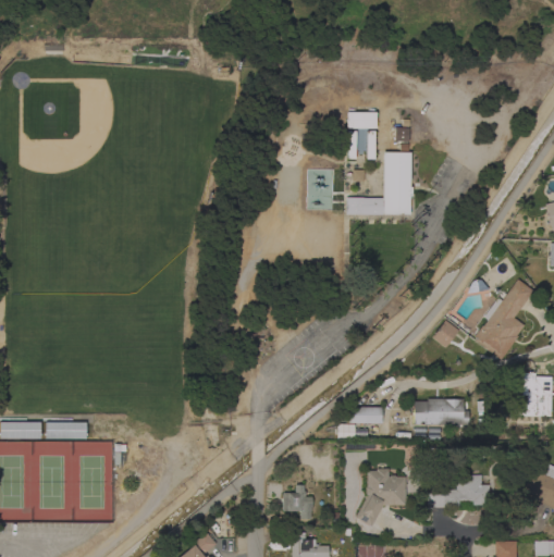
[(376,112),(376,128),(346,128),(346,112),(376,112)]
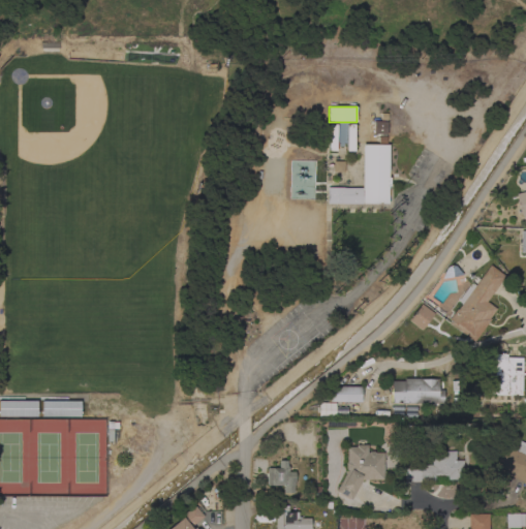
[(388,122),(388,134),(375,134),(375,121),(388,122)]
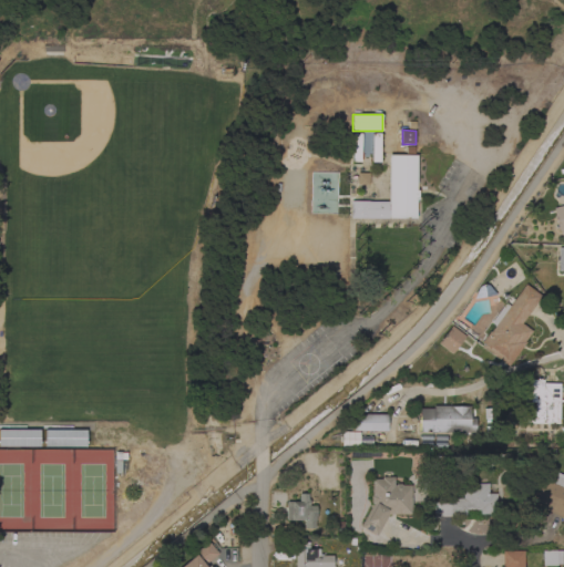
[(362,133),(361,162),(354,162),(354,133),(362,133)]
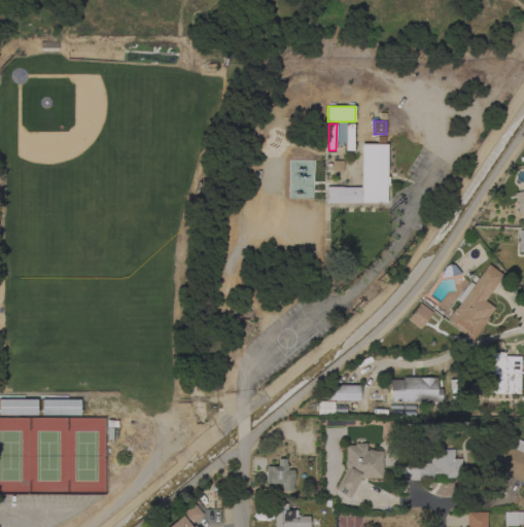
[(354,124),(354,150),(346,150),(347,124),(354,124)]
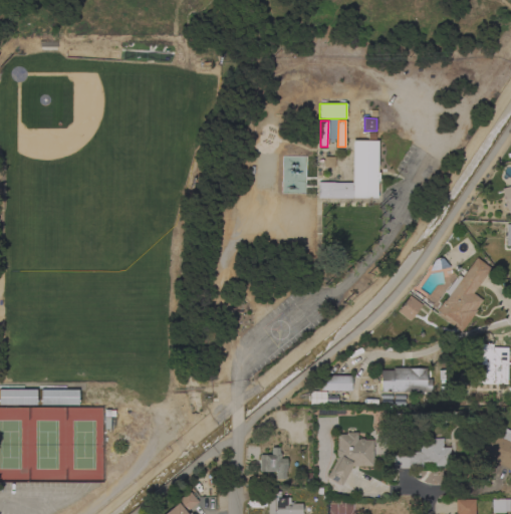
[(378,141),(377,198),(357,198),(352,198),(353,140),(378,141)]
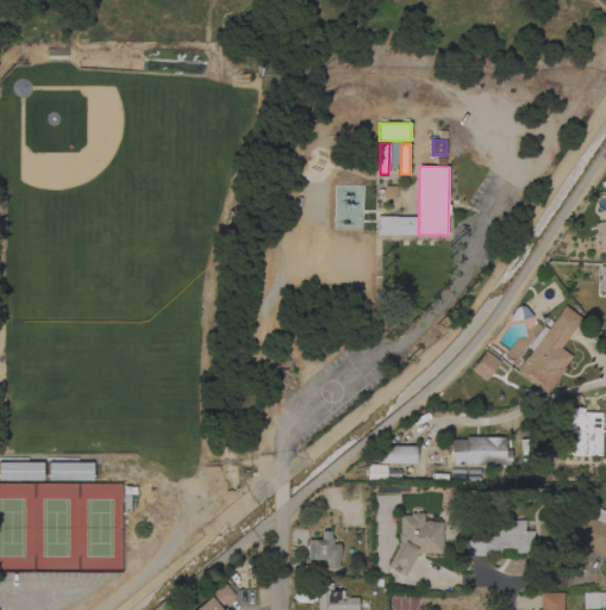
[(386,186),(398,186),(398,198),(385,198),(386,186)]
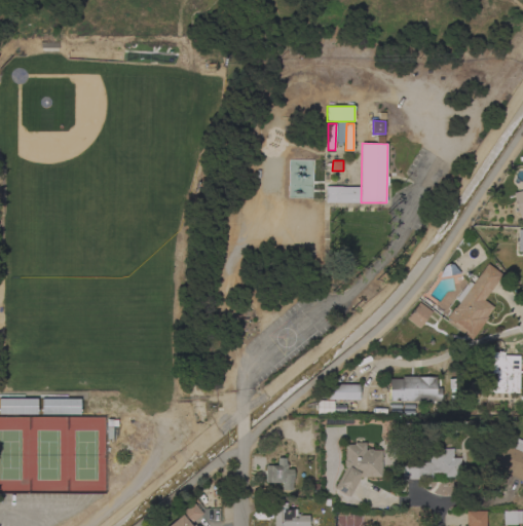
[(328,187),(357,187),(357,202),(328,202),(328,187)]
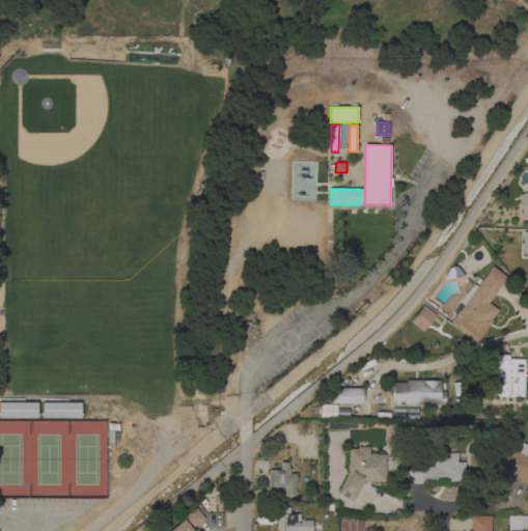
[(500,310),(494,319),(495,320),(478,343),(453,325),(454,323),(452,320),(461,310),(462,310),(466,305),(462,302),(475,283),(479,286),(495,266),(509,277),(491,303),(500,310)]
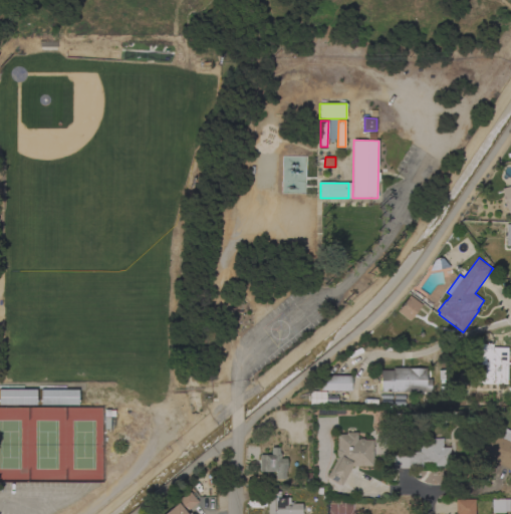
[(444,259),(450,268),(426,273),(434,261),(444,259)]
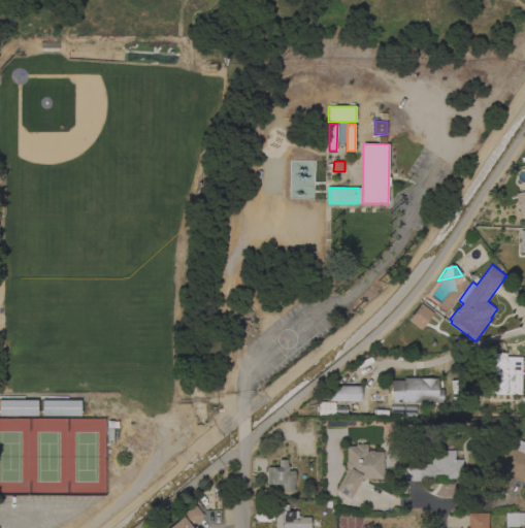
[(435,312),(423,329),(411,320),(423,303),(435,312)]
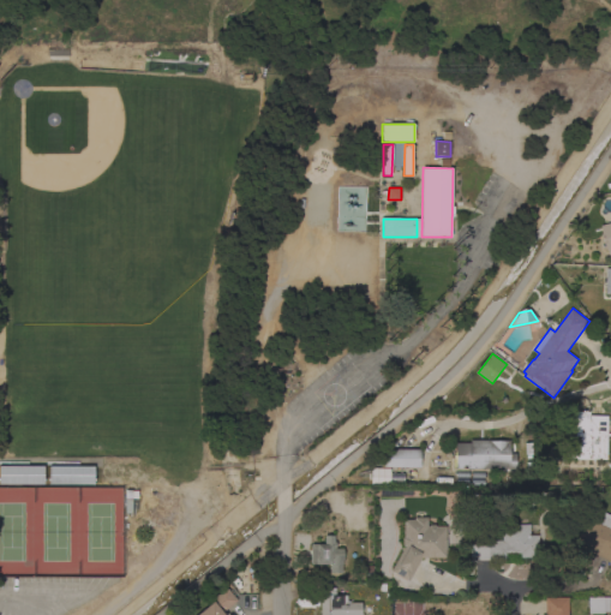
[(579,412),(585,412),(585,410),(588,411),(588,412),(592,412),(592,416),(610,416),(610,434),(610,436),(609,460),(573,459),(574,446),(583,446),(583,436),(577,436),(579,412)]
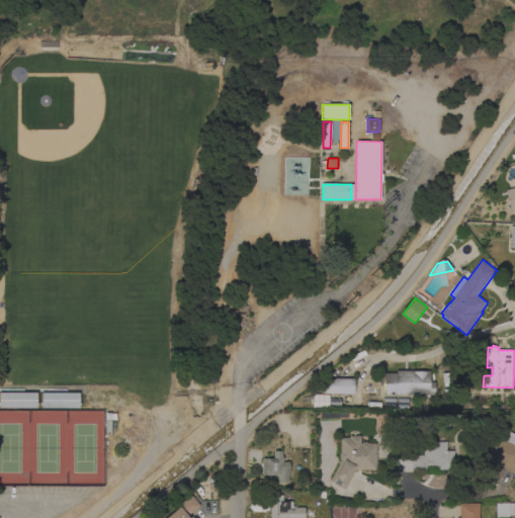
[(385,373),(398,373),(398,370),(414,370),(414,371),(432,371),(431,381),(437,381),(437,395),(385,395),(385,373)]
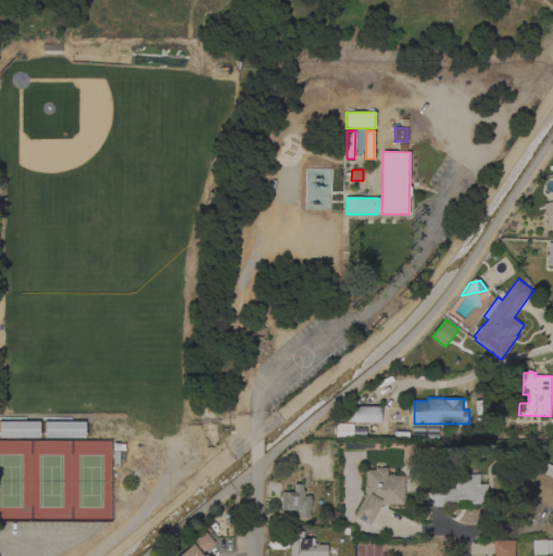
[(346,422),(346,406),(382,406),(382,422),(346,422)]
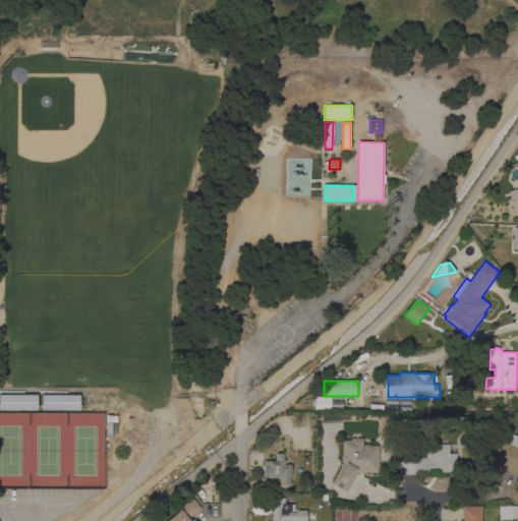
[(0,395),(38,395),(38,405),(39,405),(39,407),(38,407),(38,409),(0,409),(0,395)]
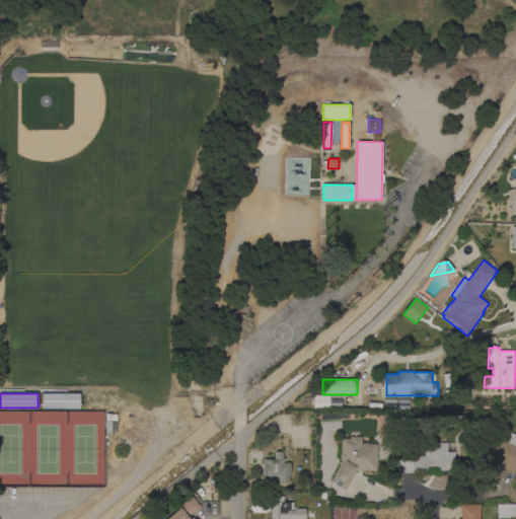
[(43,405),(42,405),(42,403),(43,403),(43,393),(80,393),(80,403),(81,403),(81,405),(80,405),(80,409),(43,409),(43,405)]
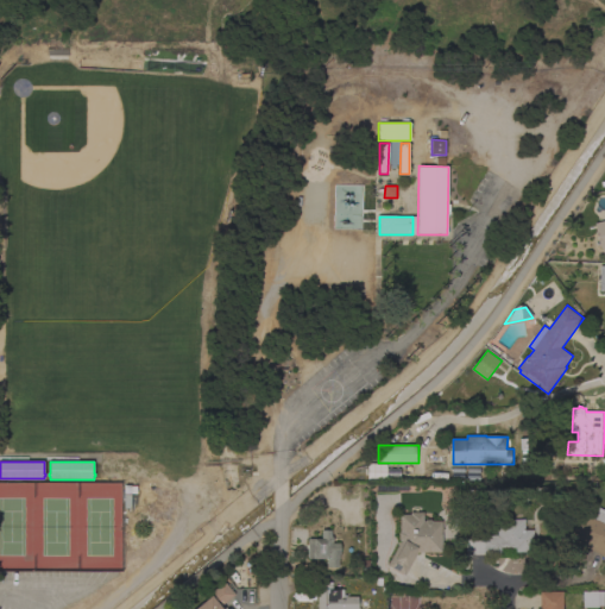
[(389,464),(389,479),(369,479),(370,463),(389,464)]
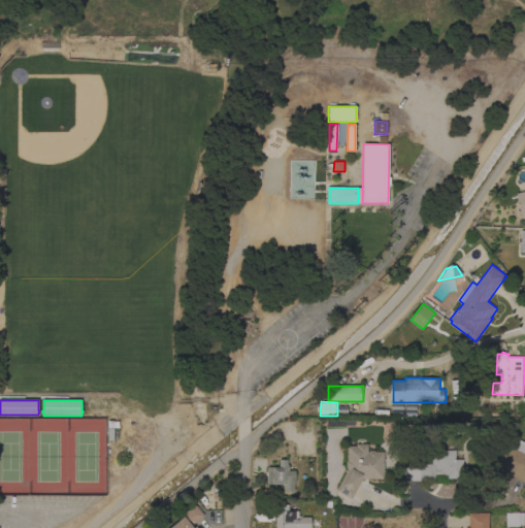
[(524,482),(491,465),(502,442),(517,450),(522,440),(524,441),(524,482)]
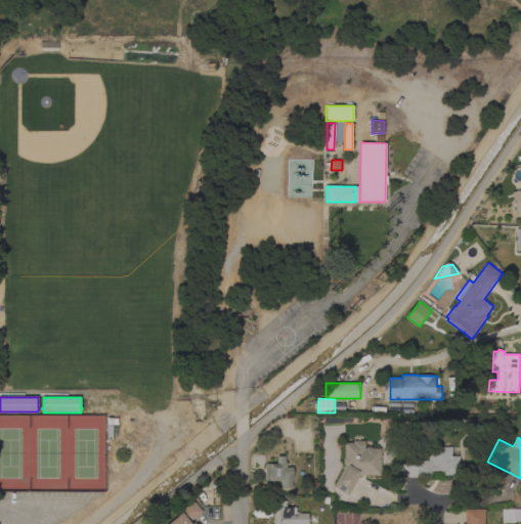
[(346,443),(355,443),(355,441),(366,441),(366,448),(367,448),(368,447),(373,447),(374,448),(383,448),(383,475),(361,475),(350,495),(335,486),(346,467),(346,465),(345,464),(345,459),(346,457),(346,443)]
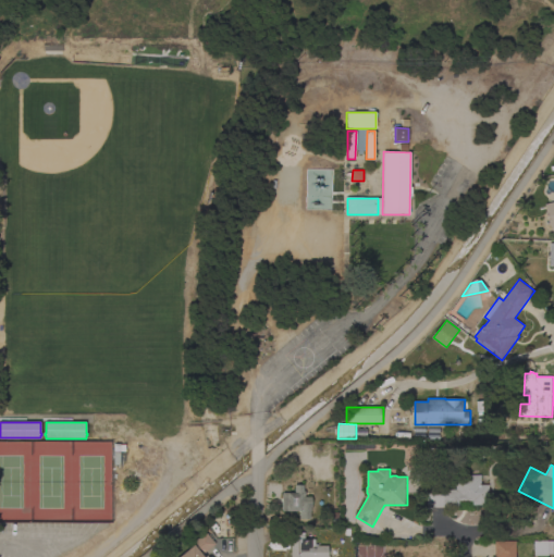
[(482,485),(490,484),(491,505),(475,505),(475,500),(460,502),(460,506),(446,506),(446,507),(434,507),(434,505),(429,505),(429,498),(425,498),(425,489),(446,489),(446,490),(457,490),(457,475),(482,475),(482,485)]
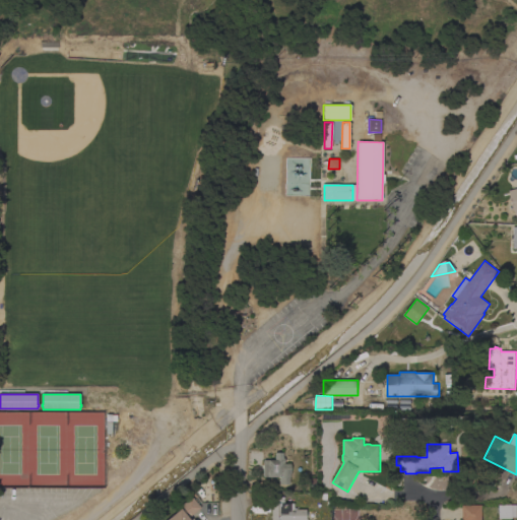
[(265,460),(276,460),(276,452),(284,453),(284,458),(286,458),(286,463),(293,463),(293,477),(292,477),(292,484),(281,484),(281,477),(265,477),(265,460)]
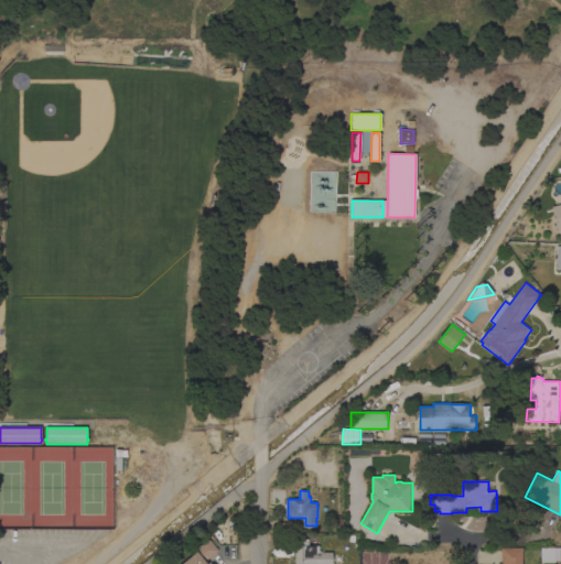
[(182,563),(196,552),(195,550),(209,538),(220,551),(206,562),(207,563),(182,563)]
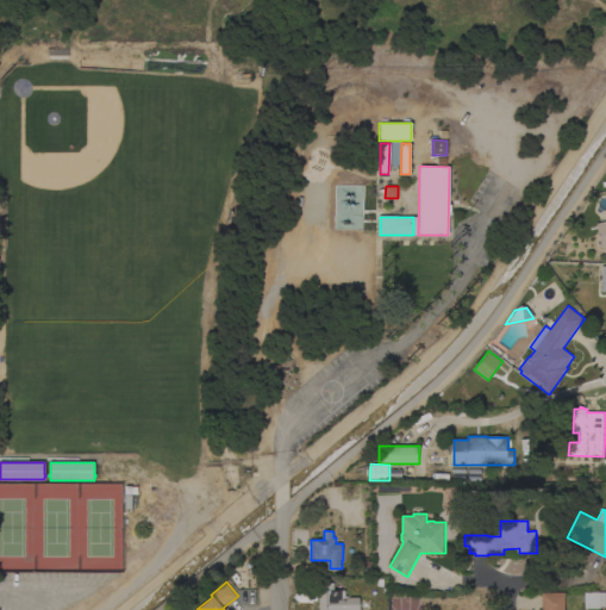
[(361,598),(361,609),(320,609),(320,583),(335,583),(335,590),(347,590),(347,597),(361,598)]
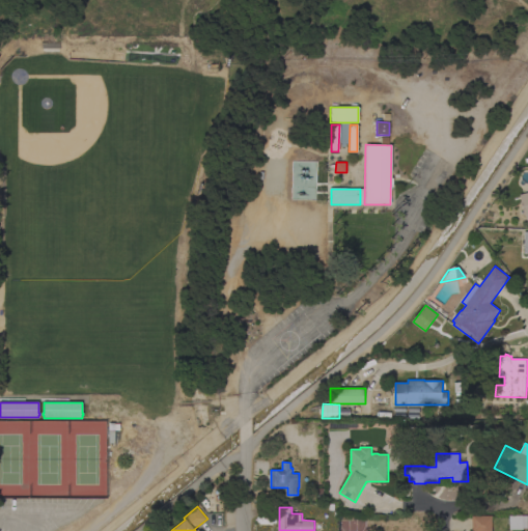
[(494,515),(493,530),(473,530),(473,515),(494,515)]
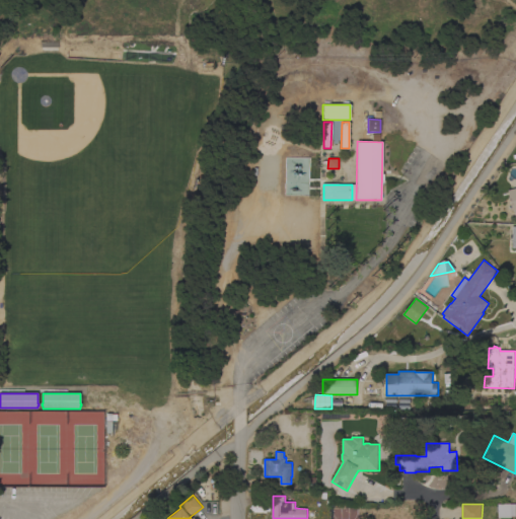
[(499,504),(515,504),(515,516),(513,516),(512,518),(499,518),(499,504)]
